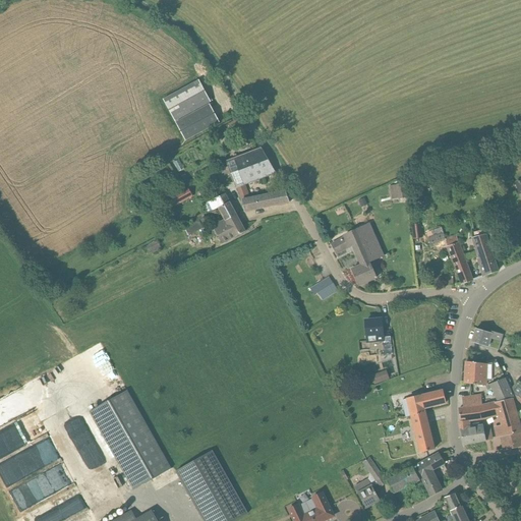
[(211,102),(198,80),(163,100),(175,121),(211,102)]
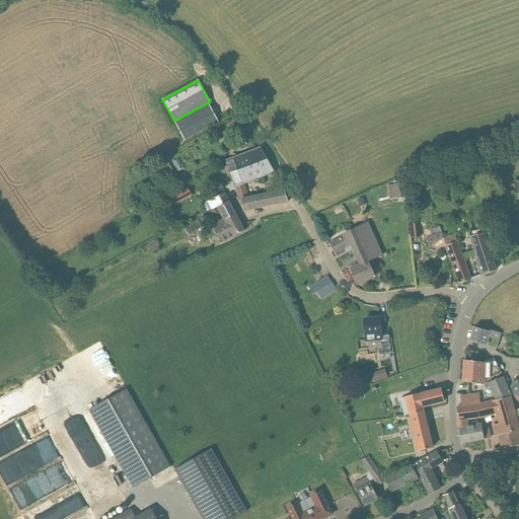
[(184,141),(219,123),(209,103),(175,123),(184,141)]
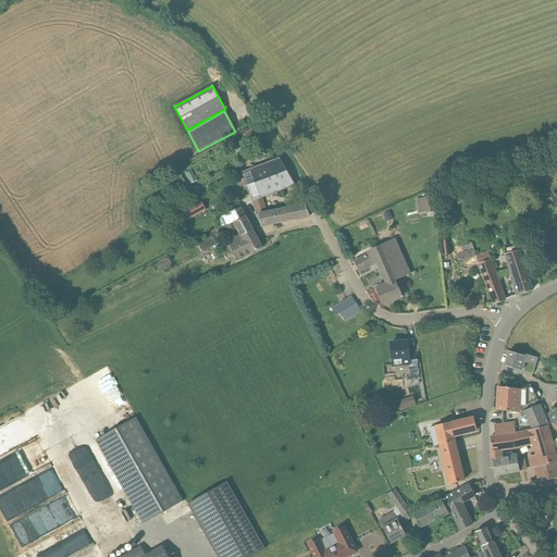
[(251,137),(252,136),(262,131),(259,126),(249,132),(251,137)]
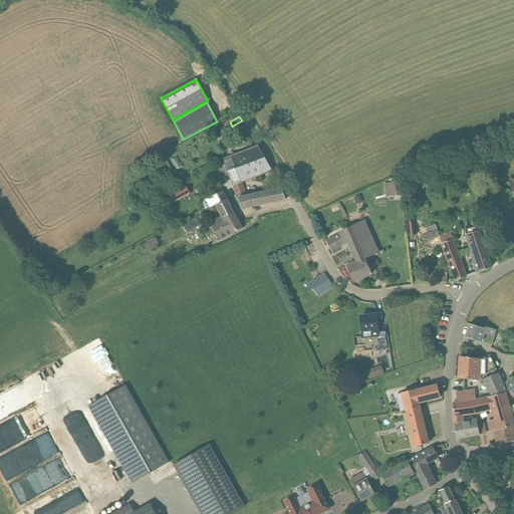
[(233,185),(241,183),(271,171),(264,159),(257,148),(258,147),(258,146),(248,150),(223,159),(223,161),(224,161),(226,165),(230,177),(233,185)]
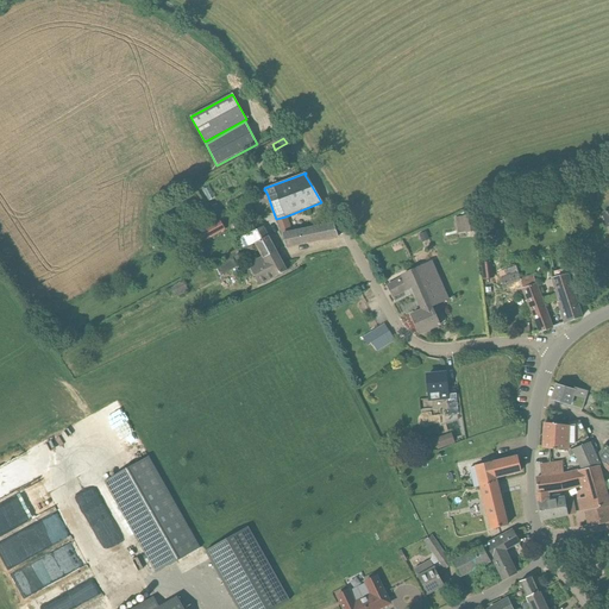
[(261,198),(267,212),(272,209),(268,195),(267,195),(261,198)]
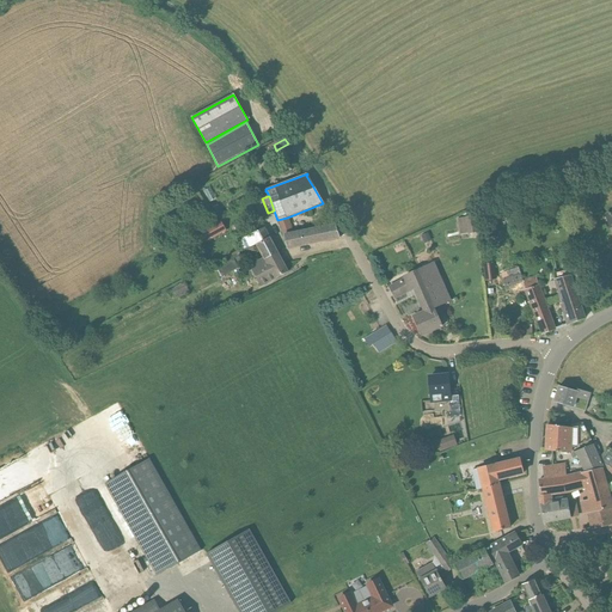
[(222,215),(218,204),(209,209),(215,219),(222,215)]
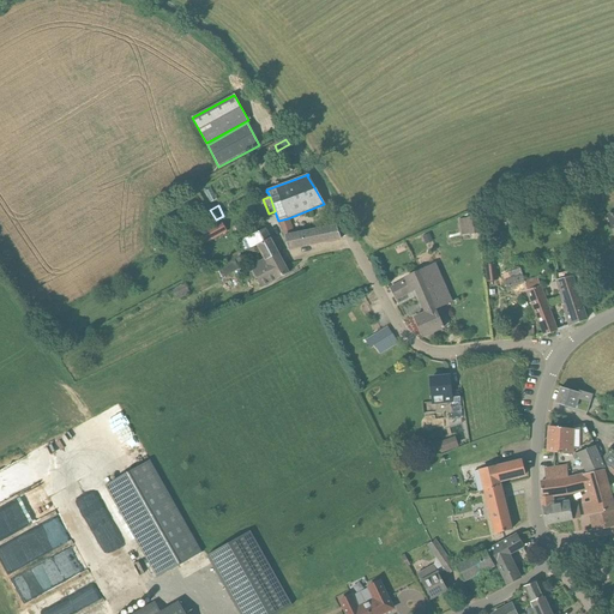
[(462,235),(479,233),(477,216),(467,217),(467,218),(459,220),(462,235)]
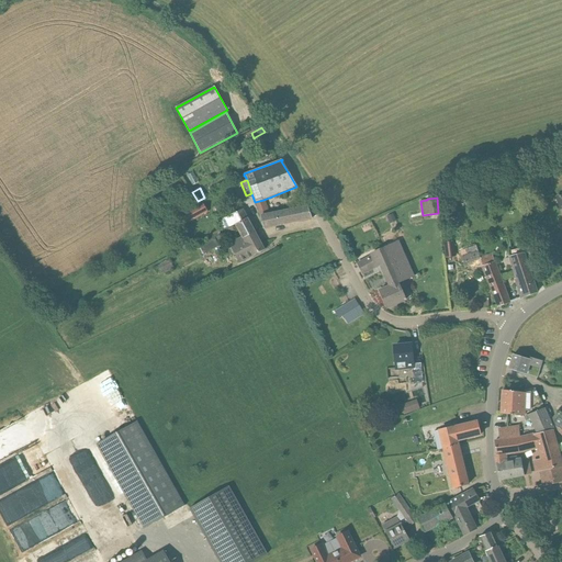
[(258,213),(267,210),(263,200),(255,202),(258,213)]
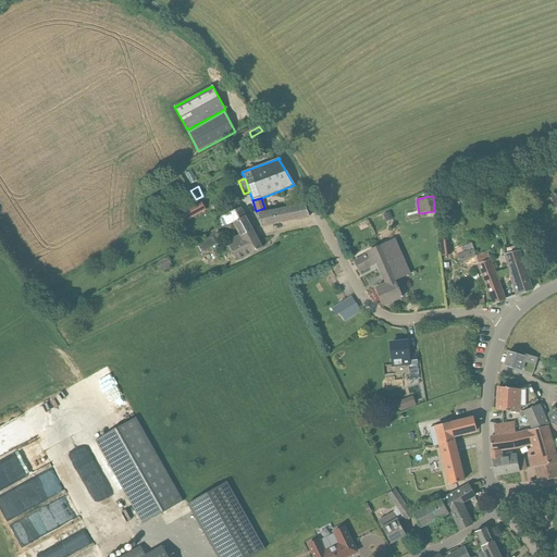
[(201,200),(181,212),(186,221),(207,210),(201,200)]
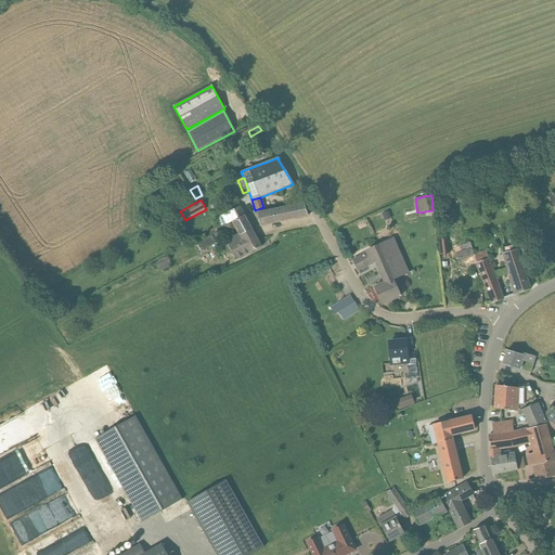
[(305,204),(258,214),(260,226),(308,216),(305,204)]
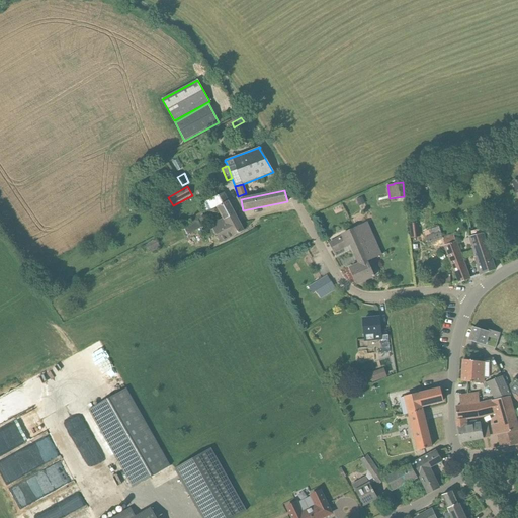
[(233,213),(234,212),(224,193),(208,201),(212,208),(218,205),(224,218),(225,220),(234,214),(233,213)]
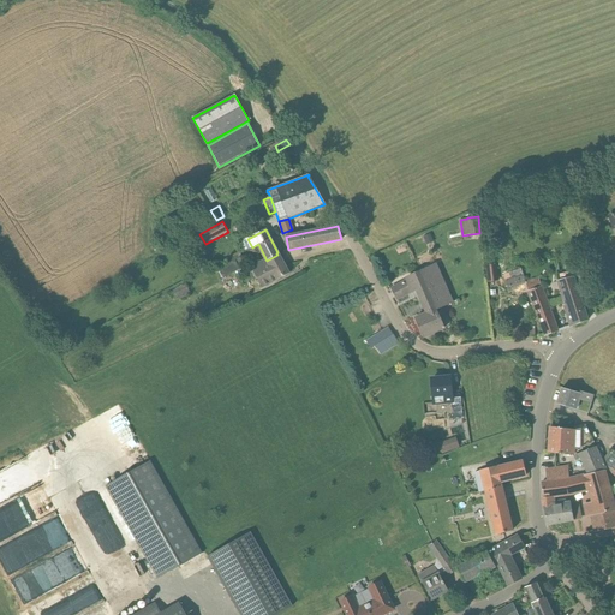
[(425,243),(427,245),(434,243),(433,239),(430,234),(423,237),(425,243)]
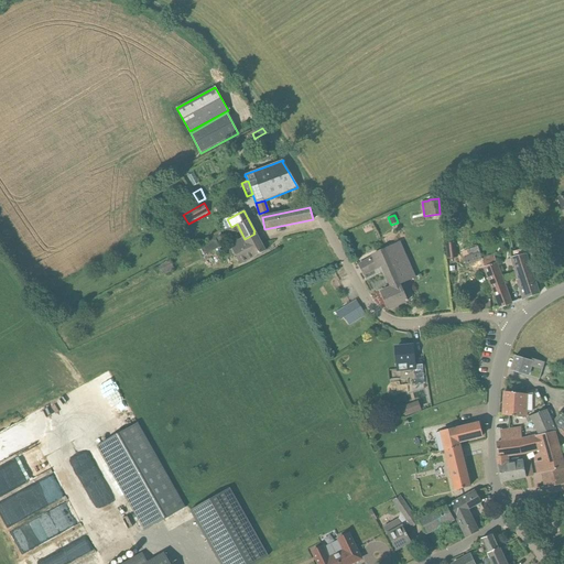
[(231,243),(242,263),(266,251),(255,231),(253,232),(255,234),(245,239),(243,237),(231,243)]
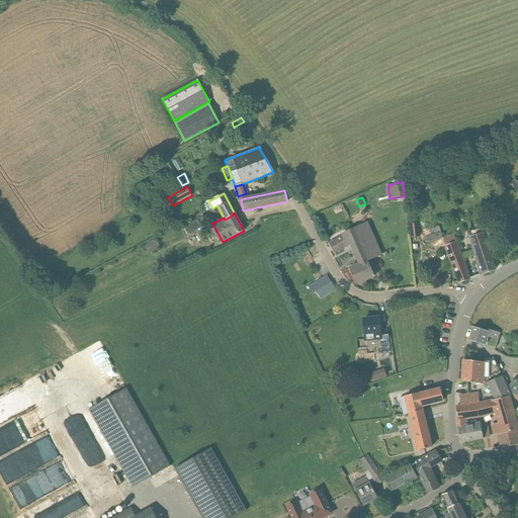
[(199,224),(205,221),(202,214),(195,219),(196,220),(183,227),(188,235),(201,228),(199,224)]
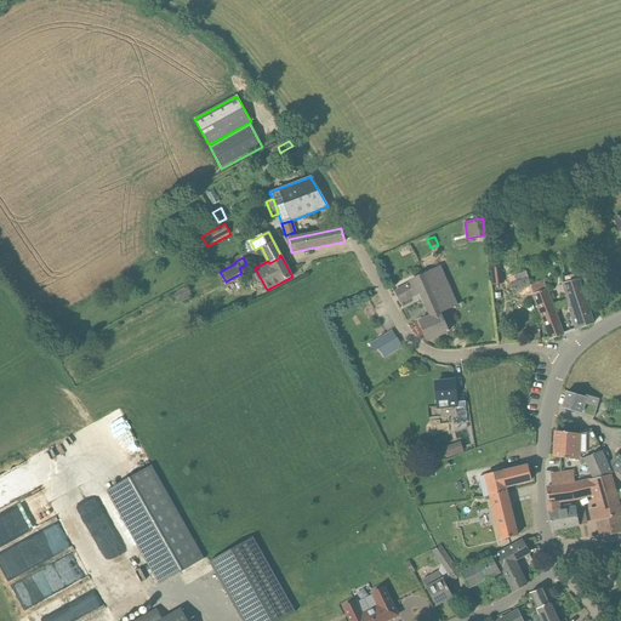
[(410,281),(411,284),(416,295),(421,294),(426,305),(451,292),(439,267),(410,281)]
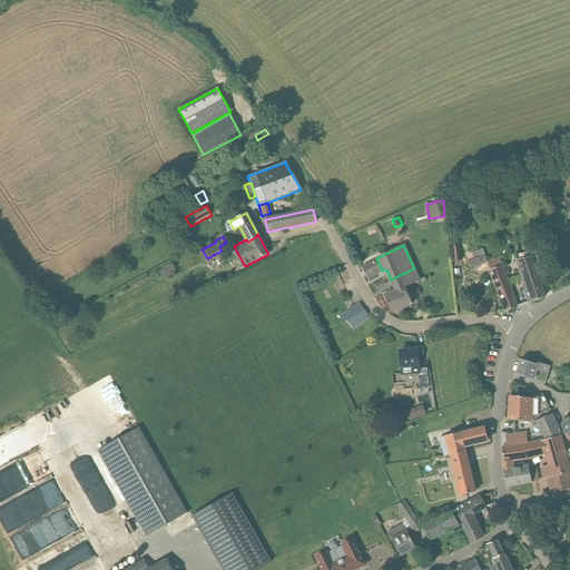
[(450,246),(452,262),(462,262),(460,245),(450,246)]
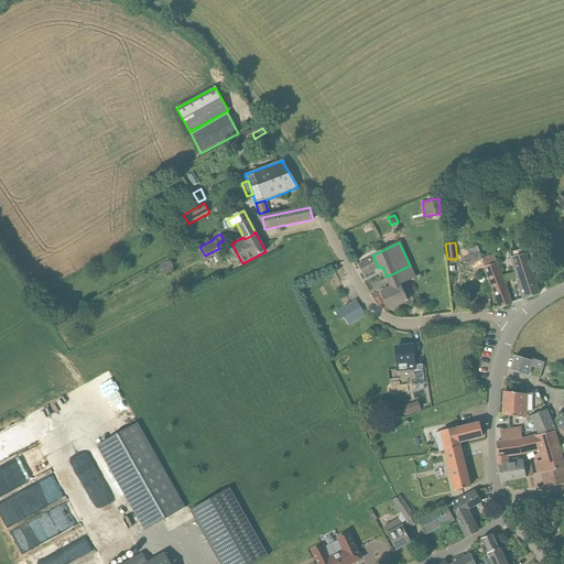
[(481,259),(481,258),(478,247),(465,250),(470,264),(481,261),(484,267),(500,308),(511,304),(495,255),(481,259)]
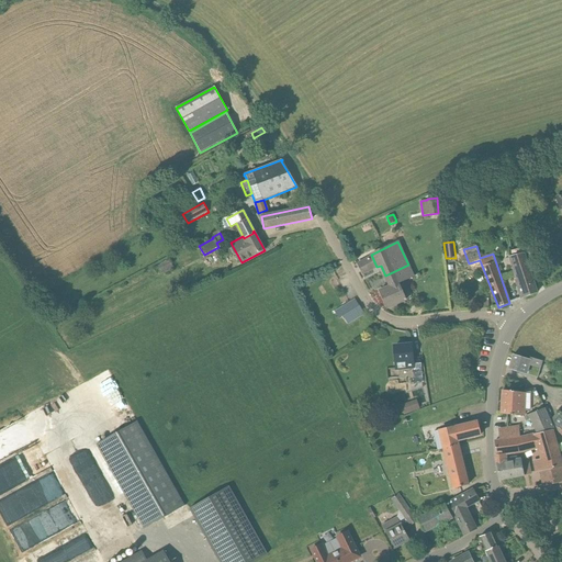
[(537,257),(534,247),(534,246),(527,249),(530,259),(537,257)]
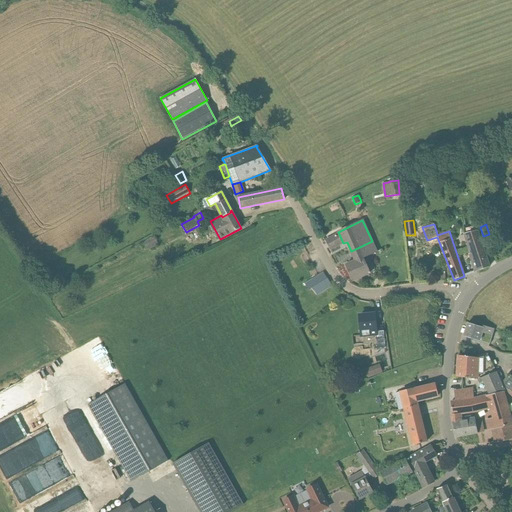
[(472,263),(485,258),(476,226),(463,229),(465,233),(462,234),(472,263)]
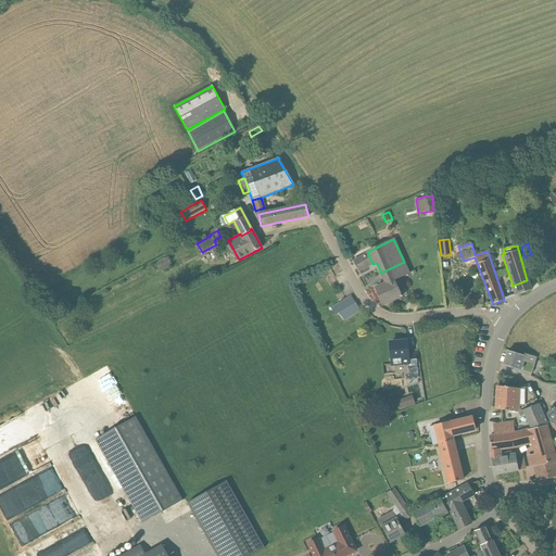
[(373,264),(368,254),(353,262),(354,264),(358,272),(373,264)]
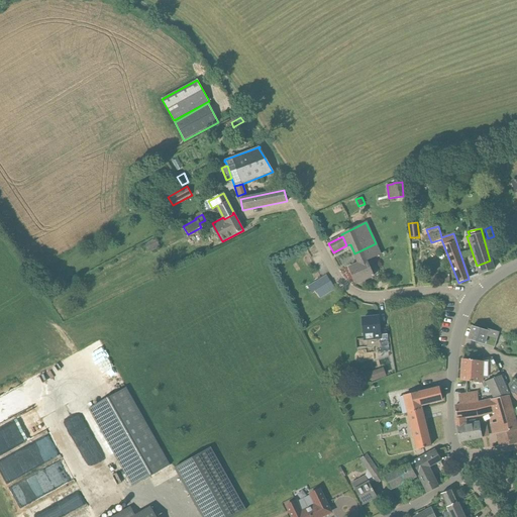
[(151,250),(160,246),(156,238),(144,244),(148,250),(150,249),(151,250)]
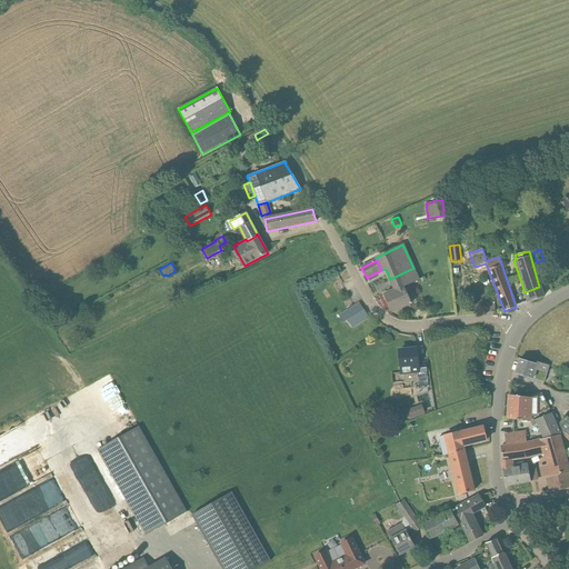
[(406,287),(419,280),(413,268),(390,279),(396,290),(406,287)]
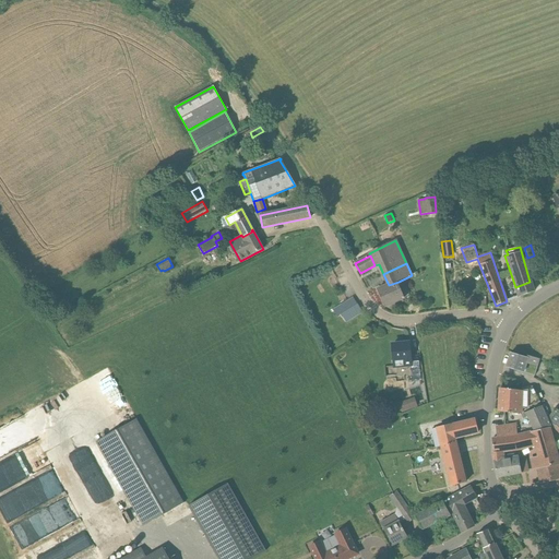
[(384,307),(404,298),(399,282),(389,285),(377,290),(384,307)]
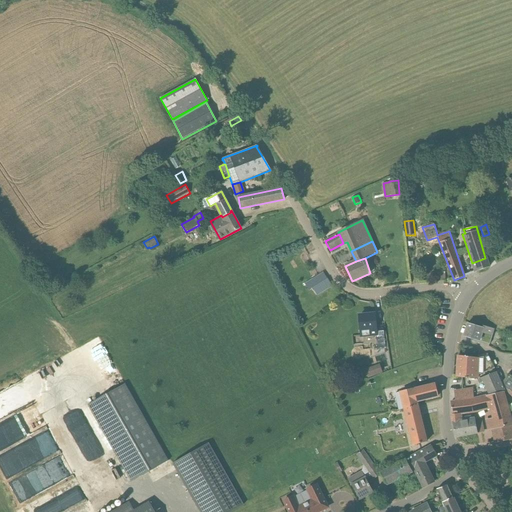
[(476,272),(488,267),(485,258),(472,263),(476,272)]
